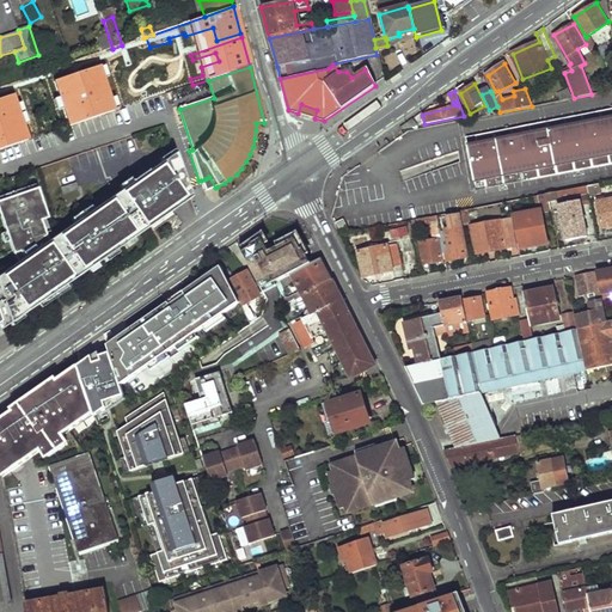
[(611,117),(611,111),(475,138),(476,144),(611,117)]
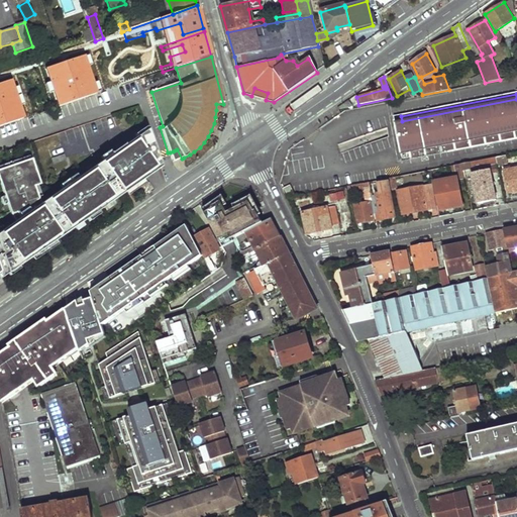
[(516,99),(402,121),(407,151),(516,130),(516,99)]
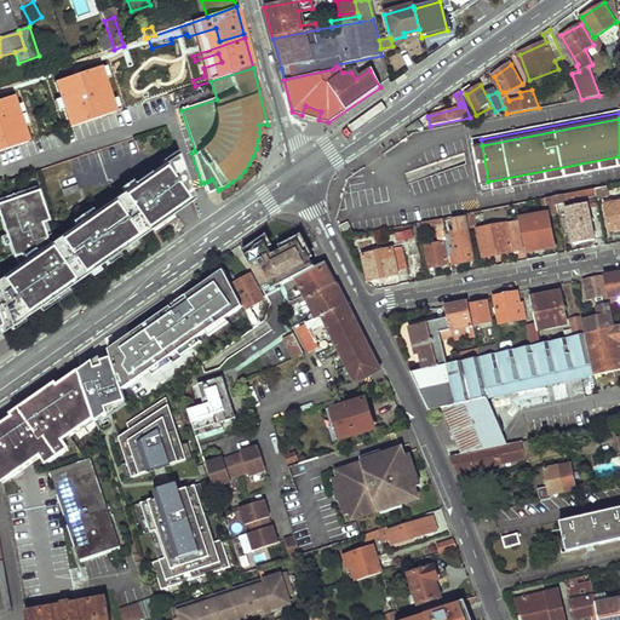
[(419,120),(406,130),(407,131),(422,128),(419,120)]
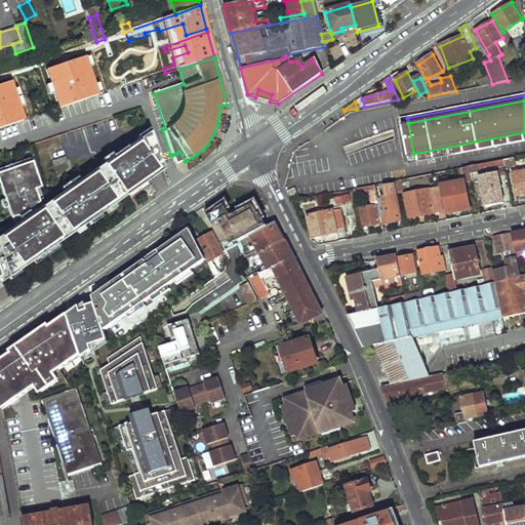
[(524,132),(413,154),(414,158),(524,136),(524,132)]
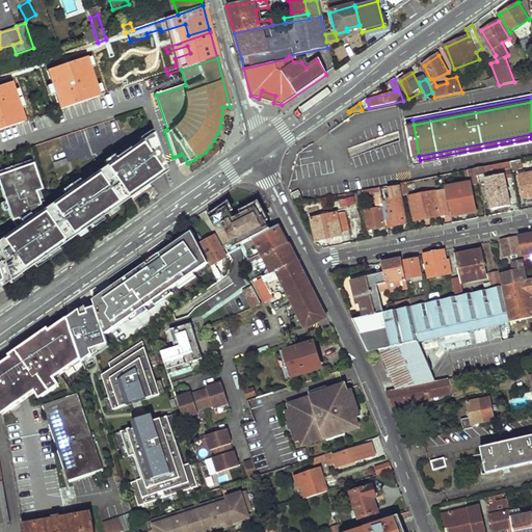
[(113,209),(138,191),(138,192),(147,187),(147,186),(165,173),(154,139),(143,147),(142,145),(130,154),(129,153),(115,163),(116,163),(106,170),(109,175),(102,179),(99,176),(57,206),(59,208),(45,218),(43,215),(36,197),(43,195),(34,170),(0,182),(0,186),(12,222),(18,220),(20,227),(2,240),(4,242),(0,244),(0,259),(7,282),(18,274),(19,276),(56,249),(55,248),(61,243),(62,245),(75,236),(76,237),(84,231),(83,230),(105,215),(106,216),(114,210),(113,209)]
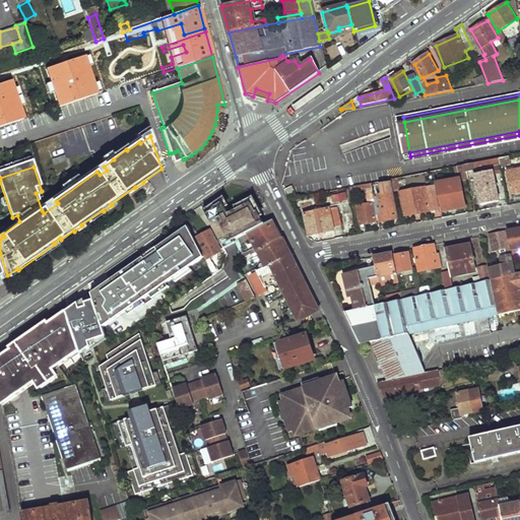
[(171,153),(169,153),(173,165),(174,164),(178,163),(181,160),(183,159),(178,150),(176,151),(174,152),(171,153)]
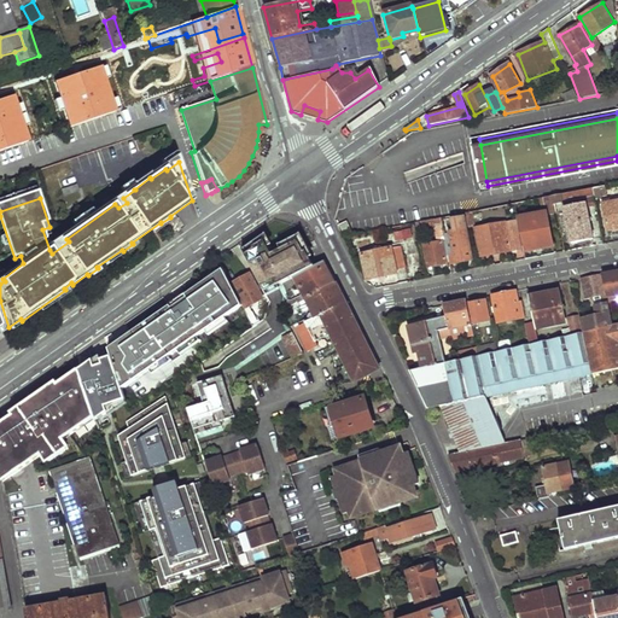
[(604,198),(601,187),(594,188),(596,199),(604,198)]
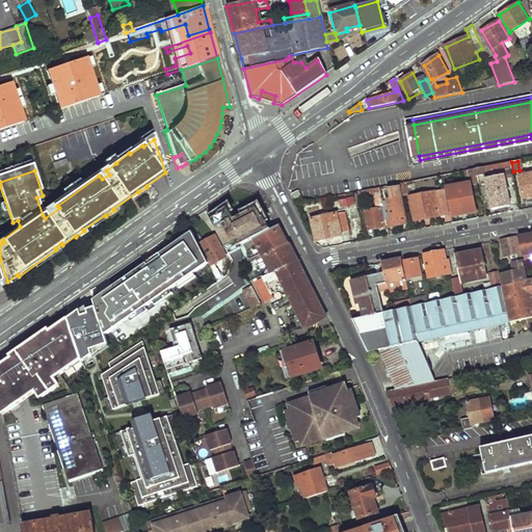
[(511,162),(475,169),(476,176),(479,176),(485,175),(491,210),(510,206),(505,179),(513,177),(511,162)]
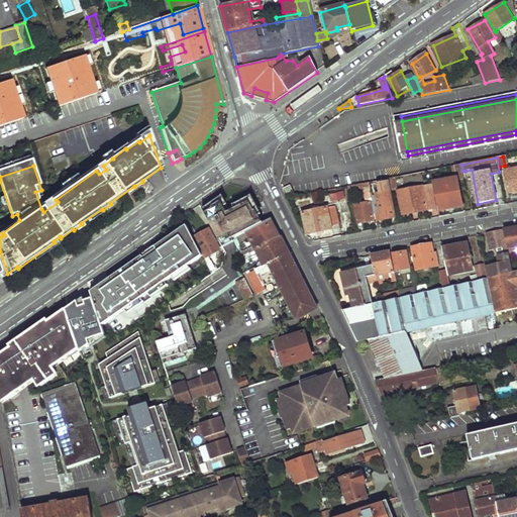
[(461,165),(452,167),(453,173),(456,173),(457,179),(458,181),(467,179),(466,171),(462,171),(461,165)]
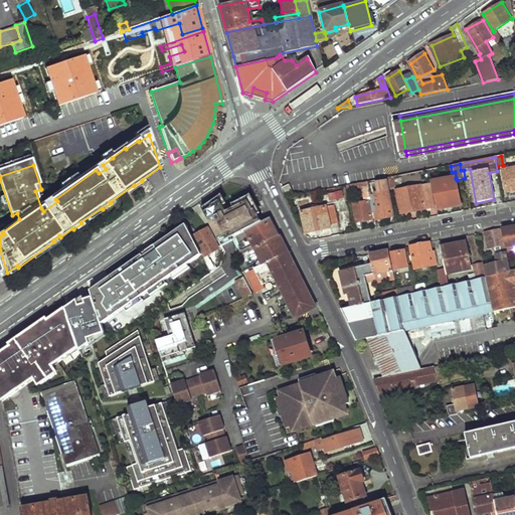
[(514,167),(503,170),(508,195),(514,193),(514,167)]
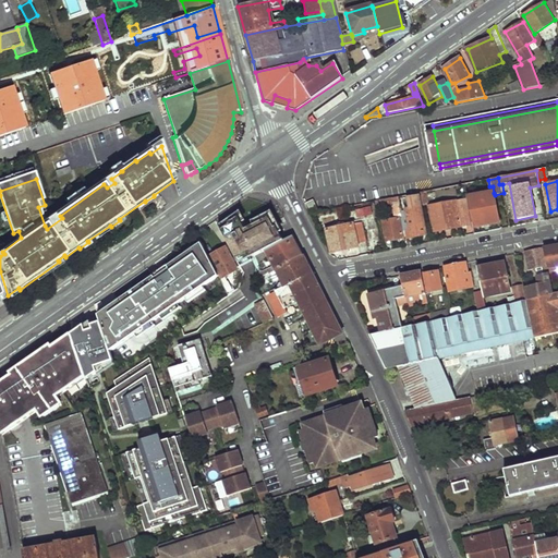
[(427,191),(421,192),(423,205),(429,204),(427,191)]
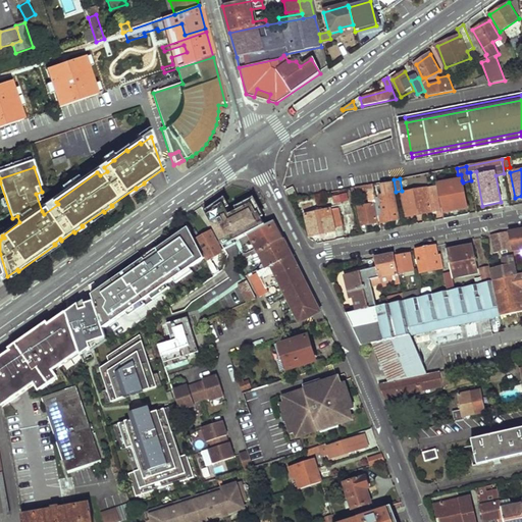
[(388,189),(382,190),(383,196),(375,198),(380,223),(398,220),(394,195),(396,195),(396,192),(394,179),(387,181),(388,189)]
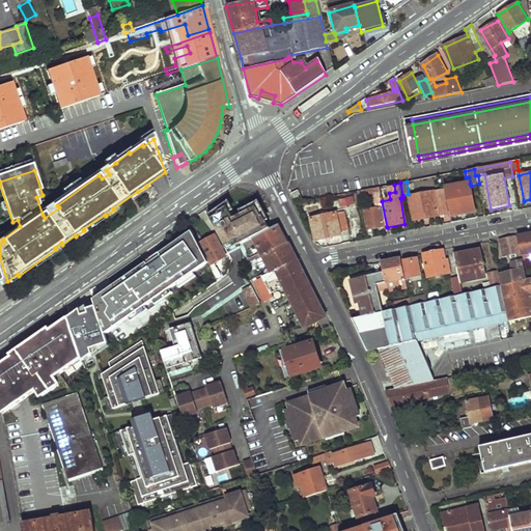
[(470,184),(445,188),(450,217),(476,212),(471,186),(470,184)]
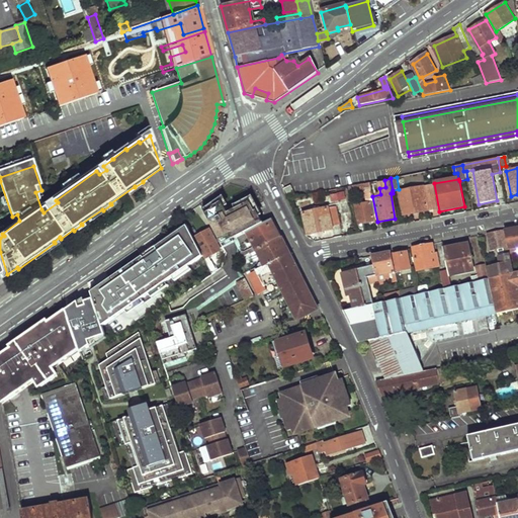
[(370,182),(350,186),(351,191),(371,188),(370,182)]
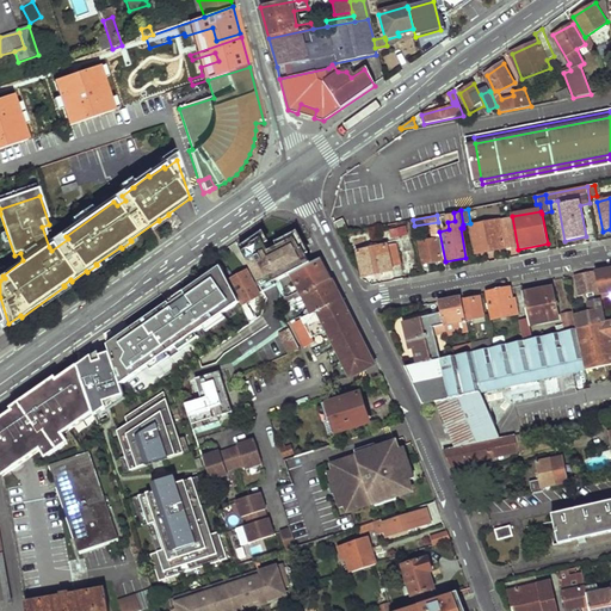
[(343,220),(334,223),(340,234),(349,230),(343,220)]
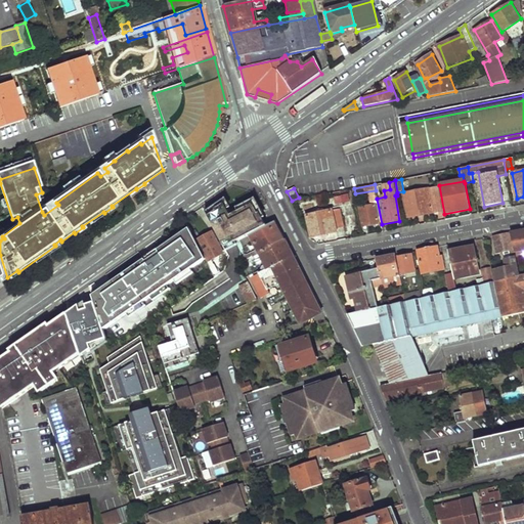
[(336,206),(351,202),(348,192),(334,198),(336,206)]
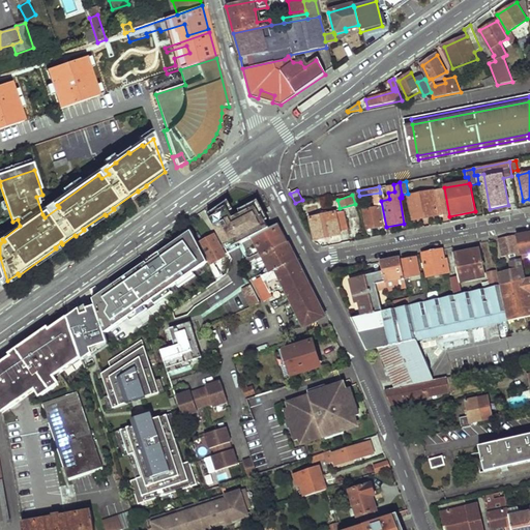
[(252,234),(268,225),(266,219),(254,199),(233,210),(226,196),(204,210),(224,248),(252,234)]
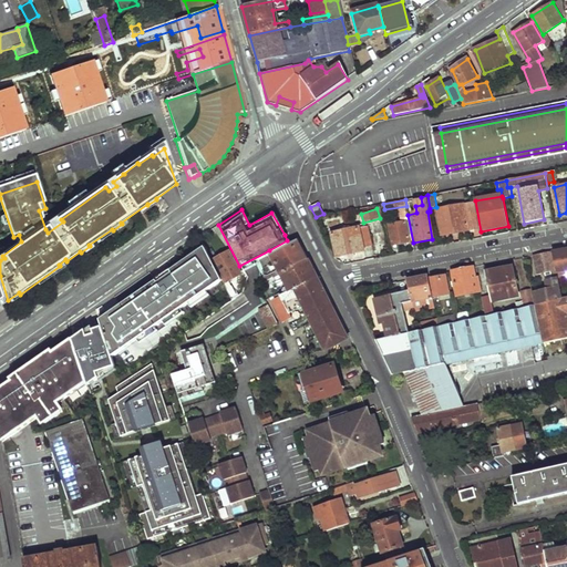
[(406,222),(390,225),(393,245),(410,243),(406,222)]
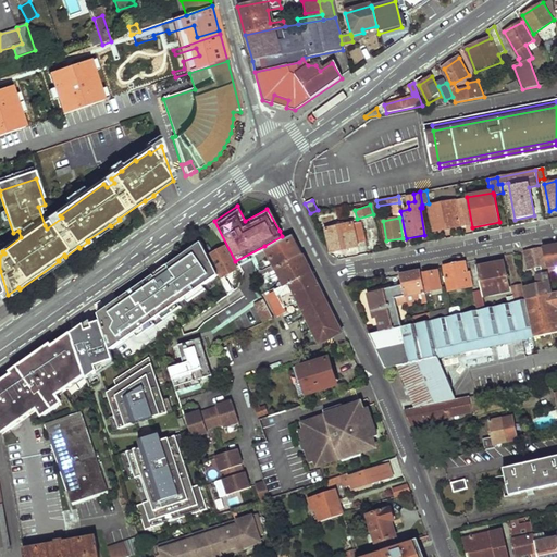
[(361,222),(326,229),(332,252),(356,248),(355,244),(366,242),(361,222)]
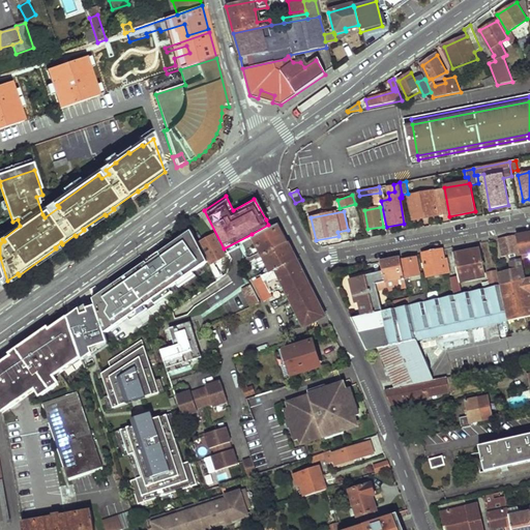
[(268,225),(252,234),(261,253),(252,258),(255,262),(289,243),(283,231),(277,219),(268,225)]
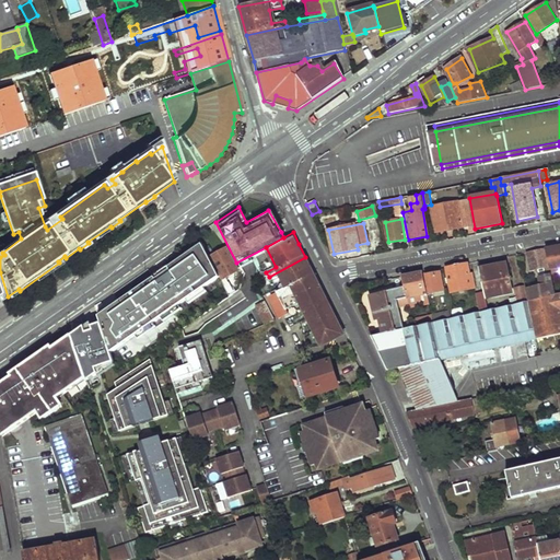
[(203,246),(100,318),(102,324),(112,354),(221,279),(203,246)]
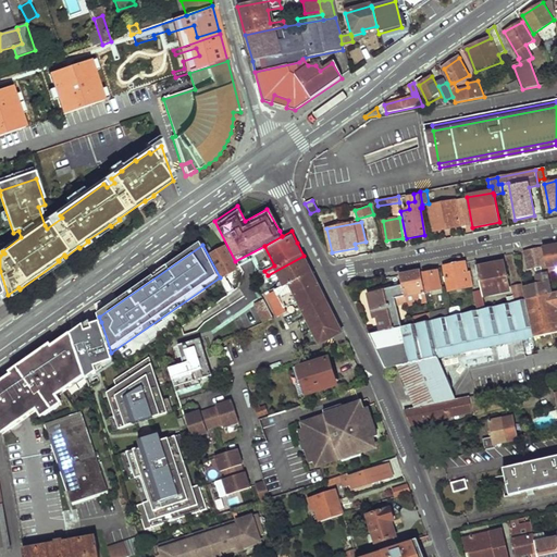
[(556,245),(543,248),(547,267),(556,263),(556,245)]
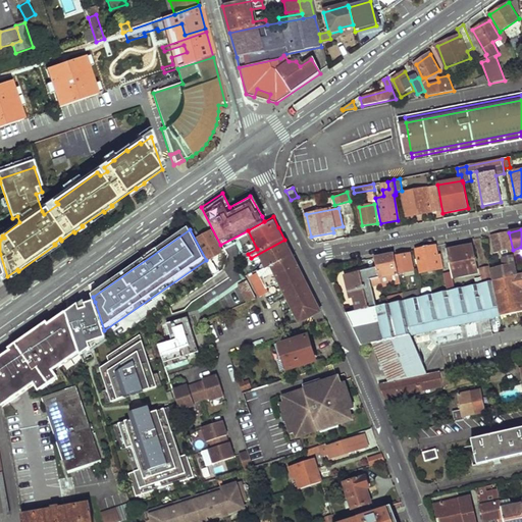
[(212,232),(198,240),(209,261),(223,253),(212,232)]
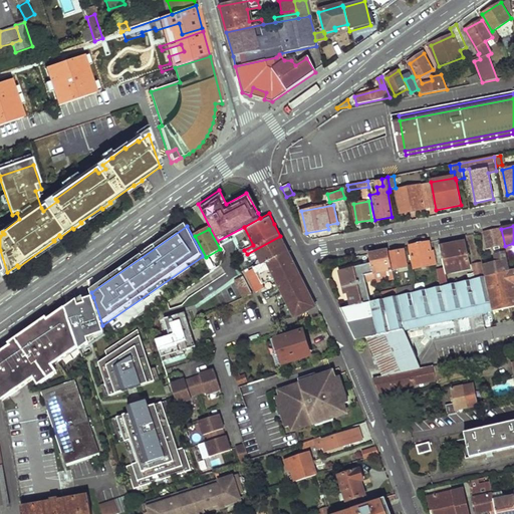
[(492,230),(495,247),(505,245),(501,229),(492,230)]
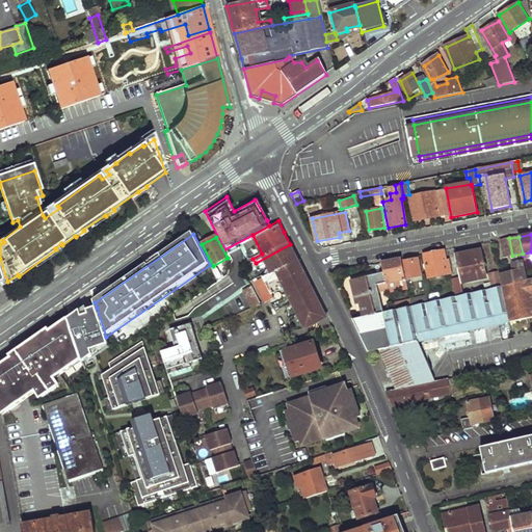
[(275,286),(277,290),(298,333),(326,318),(320,304),(314,292),(303,272),(295,255),(290,244),(256,263),(258,267),(264,263),(266,266),(272,263),(277,272),(262,281),(267,290),(275,286)]
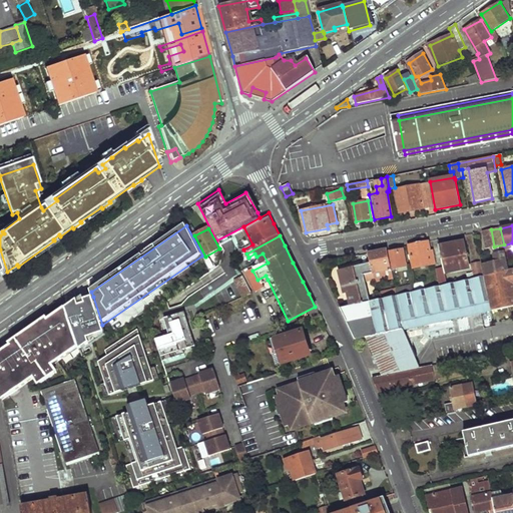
[(433,267),(436,266),(433,252),(431,253),(429,241),(421,242),(409,244),(413,269),(421,267),(422,272),(426,271),(426,268),(433,267)]
